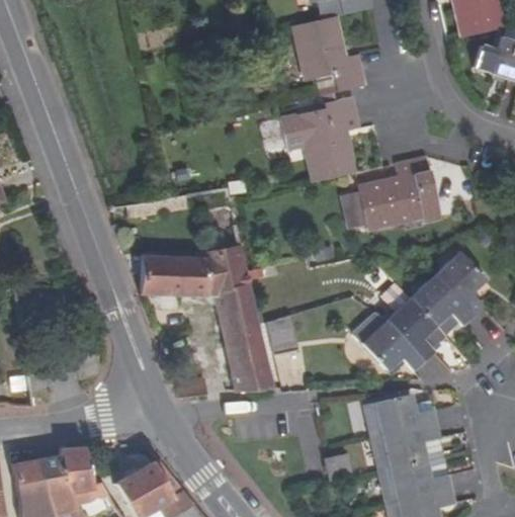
[(315,0),(316,1),(319,1),(323,19),(336,16),(374,7),(372,0),(315,0)]
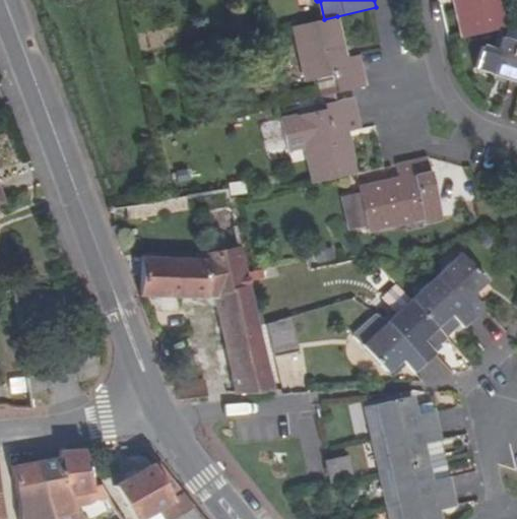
[(458,0),(467,36),(506,27),(500,0),(458,0)]
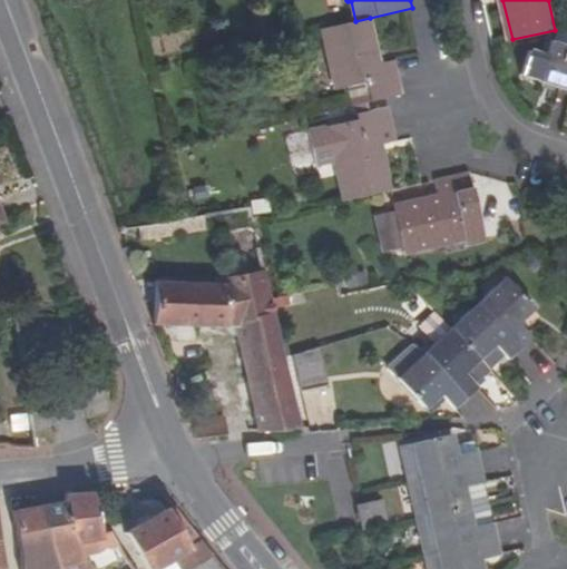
[(354,105),(369,101),(389,97),(406,92),(398,59),(380,62),(370,18),(355,21),(326,28),(340,88),(350,86),(354,105)]
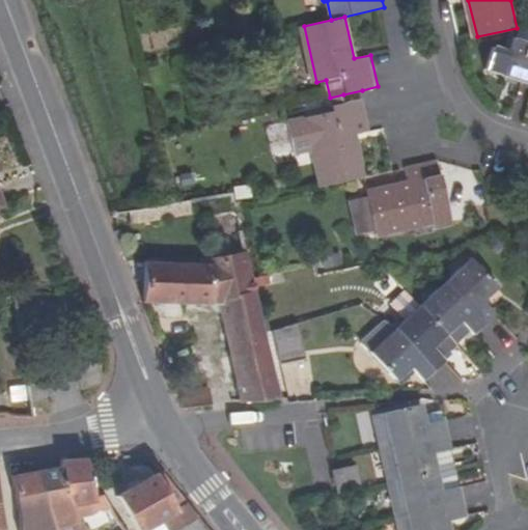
[(527,40),(516,37),(511,50),(495,45),(488,68),(527,81),(527,40)]
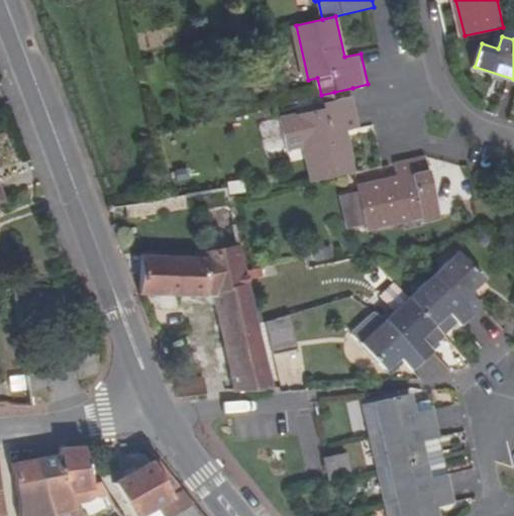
[(354,96),(336,99),(334,92),(321,95),(327,120),(303,125),(316,181),(354,172),(345,130),(362,127),(354,96)]
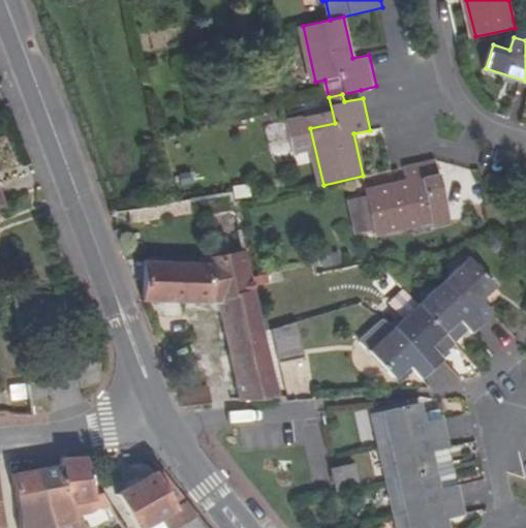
[(437,159),(405,166),(409,184),(367,193),(376,231),(432,219),(434,223),(451,219),(437,159)]
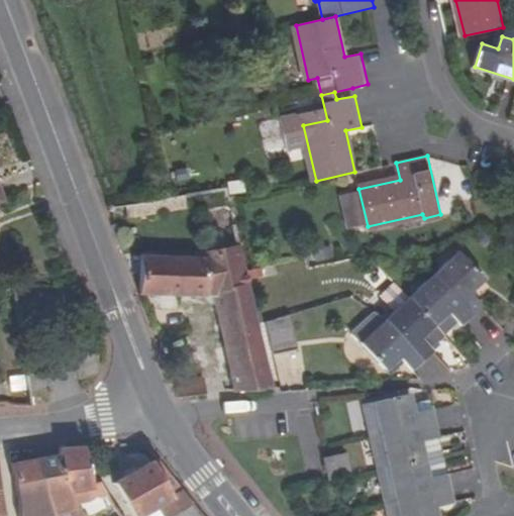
[(486,246),(494,239),(484,229),(476,235),(486,246)]
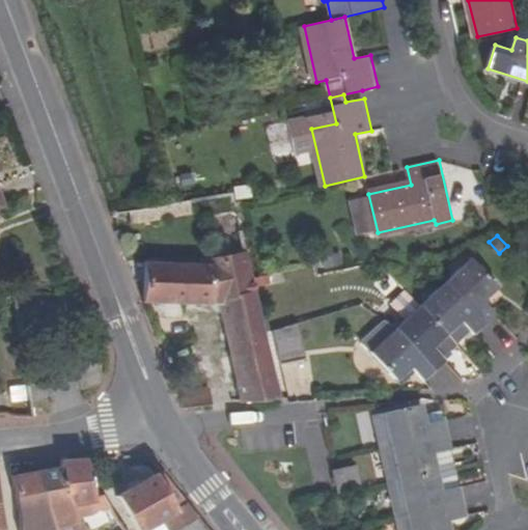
[(242,400),(282,397),(254,278),(248,251),(213,257),(213,261),(143,259),(142,298),(143,301),(221,304),(242,400)]
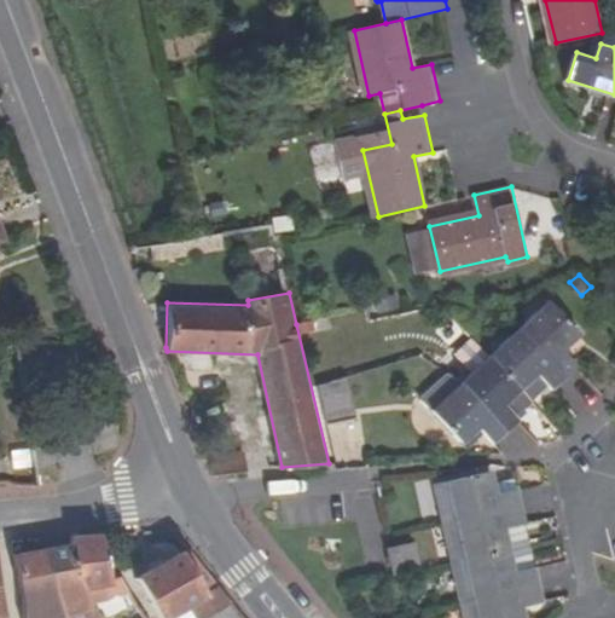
[(521,328),(568,377),(580,365),(566,350),(582,335),(551,300),(521,328)]
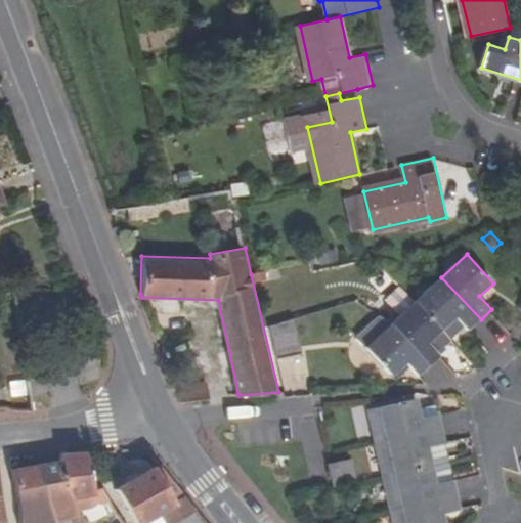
[(481,319),(441,277),(417,300),(443,329),(458,315),(470,329),(481,319)]
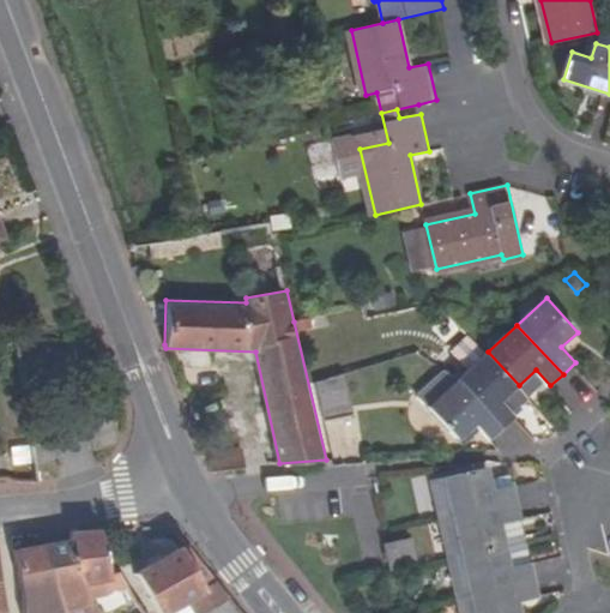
[(459,379),(503,427),(517,415),(503,401),(519,385),(488,352),(459,379)]
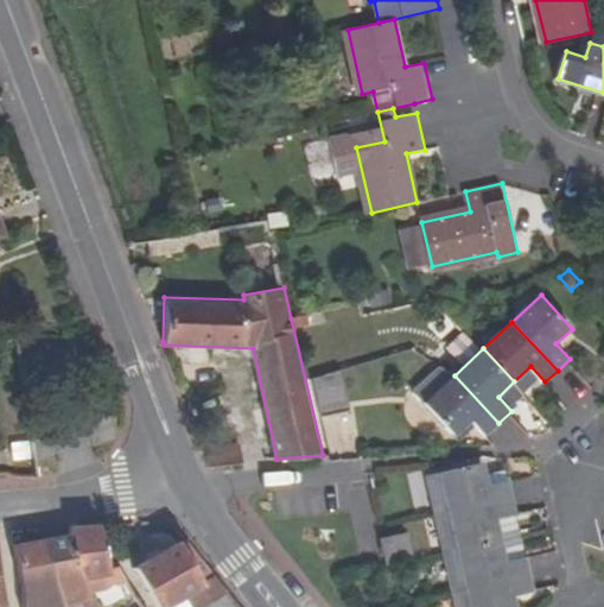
[(322,415),(351,410),(342,368),(313,377),(322,415)]
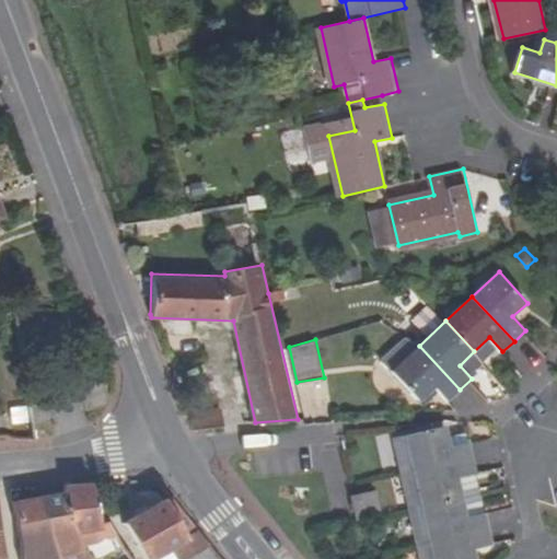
[(436,387),(449,400),(460,389),(419,346),(392,371),(420,400),(436,387)]
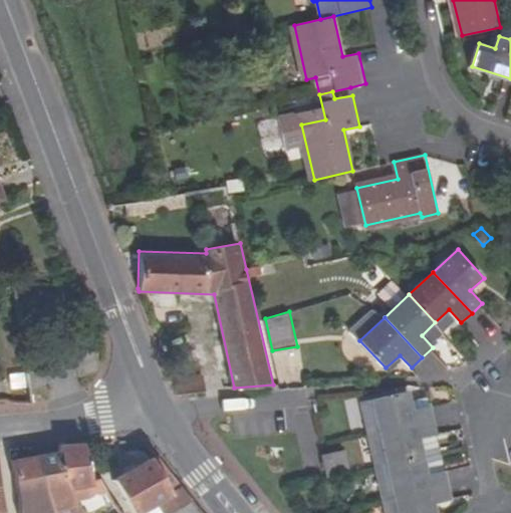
[(370,434),(435,419),(432,405),(416,408),(414,400),(412,391),(363,402),(370,434)]
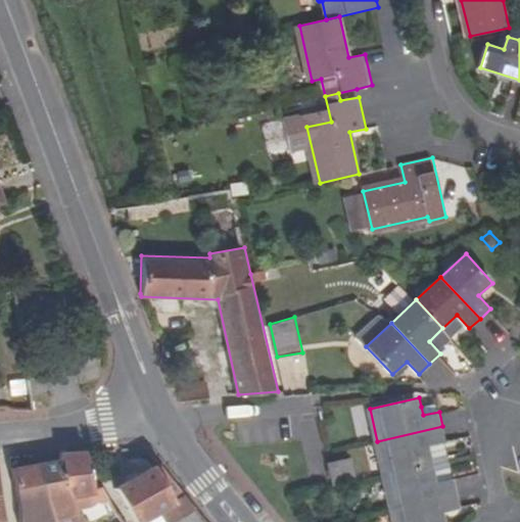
[(423,415),(439,412),(437,404),(421,407),(423,415)]
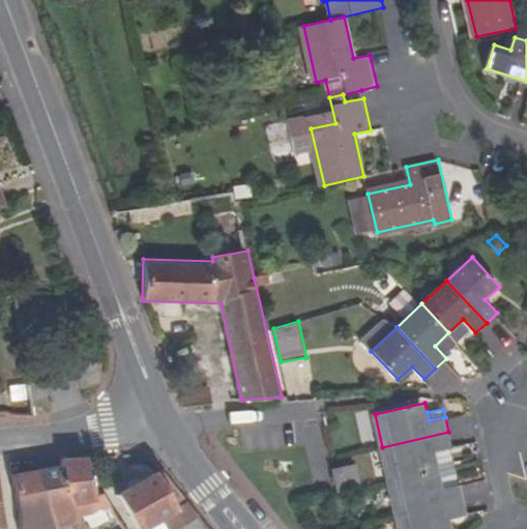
[(389,480),(439,469),(435,451),(451,447),(448,432),(382,447),(389,480)]
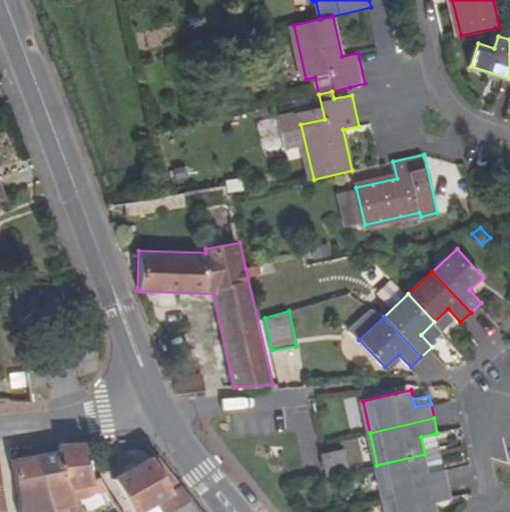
[(103,511),(123,511),(99,473),(92,474),(86,442),(62,443),(63,450),(71,489),(75,489),(86,487),(103,511)]
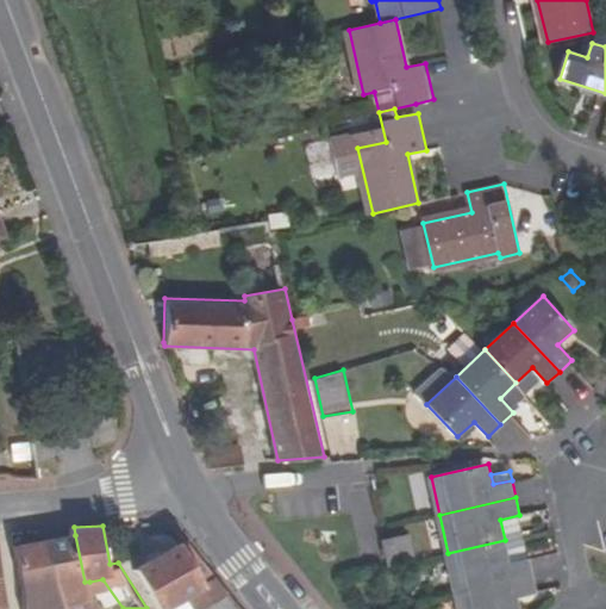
[(416,557),(411,534),(385,540),(389,563),(416,557)]
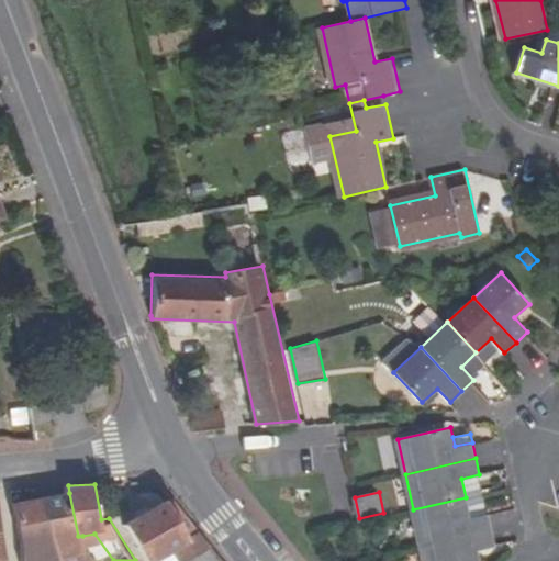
[(48,560),(52,560),(60,558),(86,551),(82,536),(78,536),(69,493),(15,502),(17,508),(21,528),(24,548),(24,560),(48,560)]
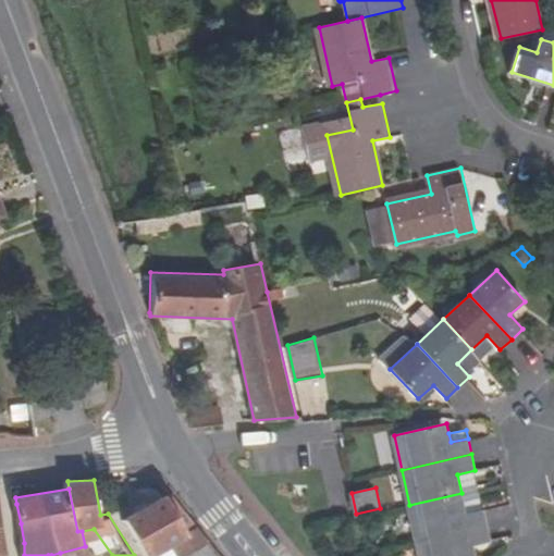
[(0,555),(9,555),(0,491),(0,555)]
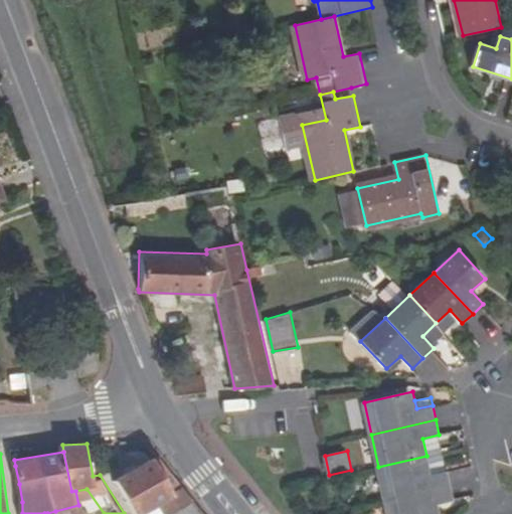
[(448,471),(431,475),(427,456),(378,467),(386,500),(451,485),(448,471)]
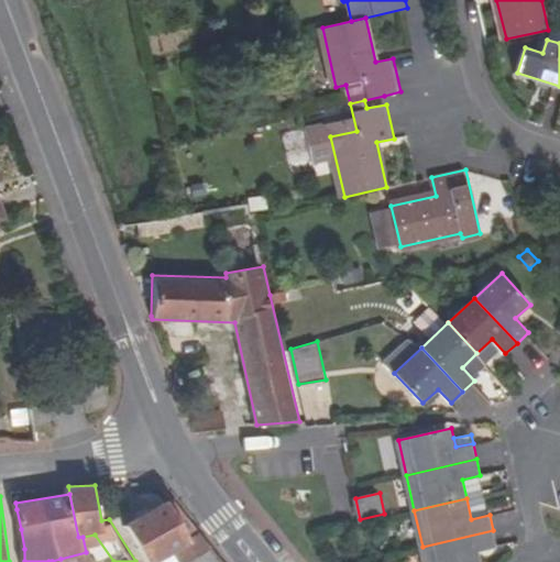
[(150,561),(153,561),(176,550),(204,535),(177,502),(168,504),(167,502),(129,522),(150,561)]
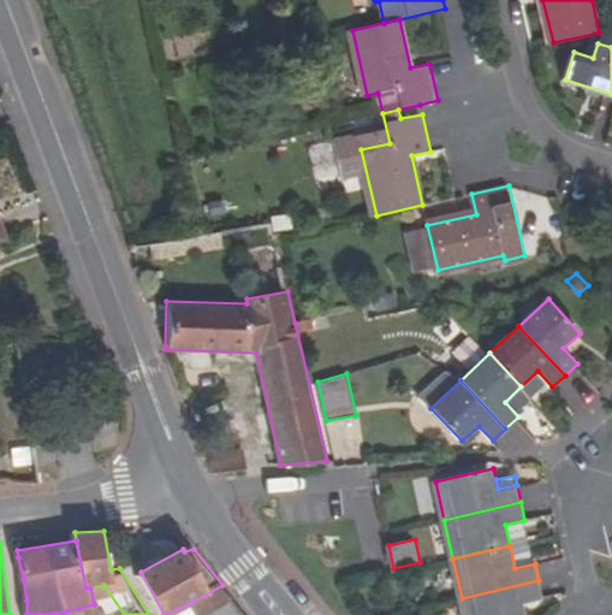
[(462,598),(465,614),(524,614),(522,601),(542,597),(539,580),(462,598)]
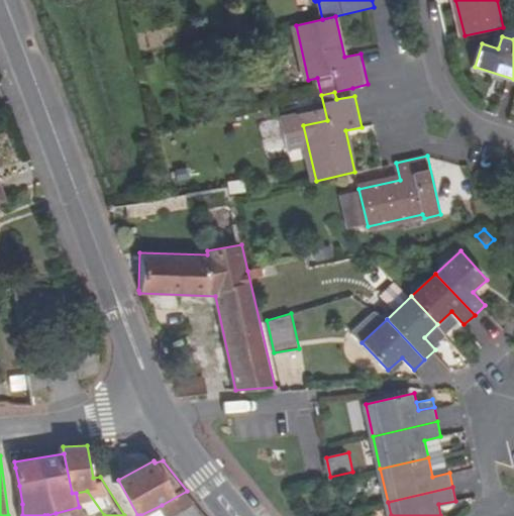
[(206,515),(187,491),(162,505),(168,515),(206,515)]
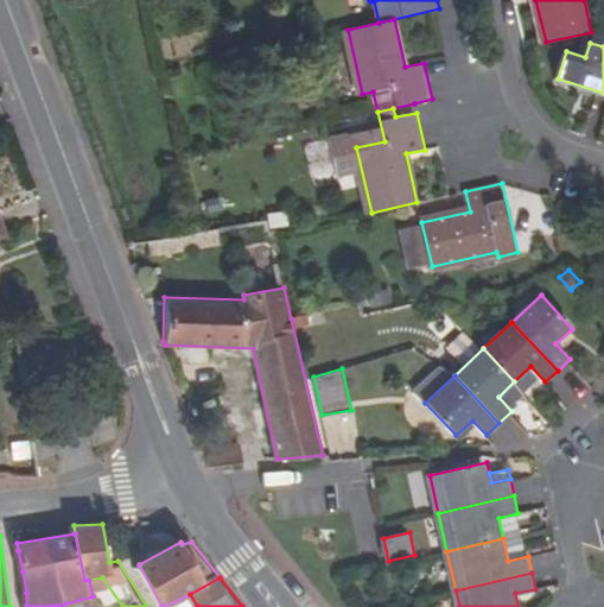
[(94,595),(93,596),(65,604),(65,606),(99,606),(101,606),(94,595)]
